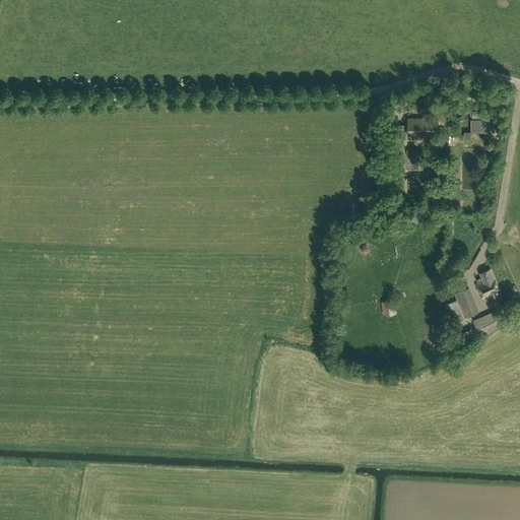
[(452,119),(457,123),(462,120),(462,115),(458,110),(451,113),(452,119)]
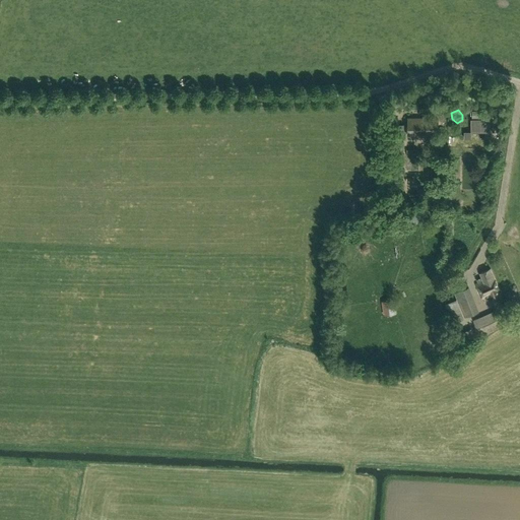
[(408,135),(438,135),(438,119),(408,119),(408,135)]
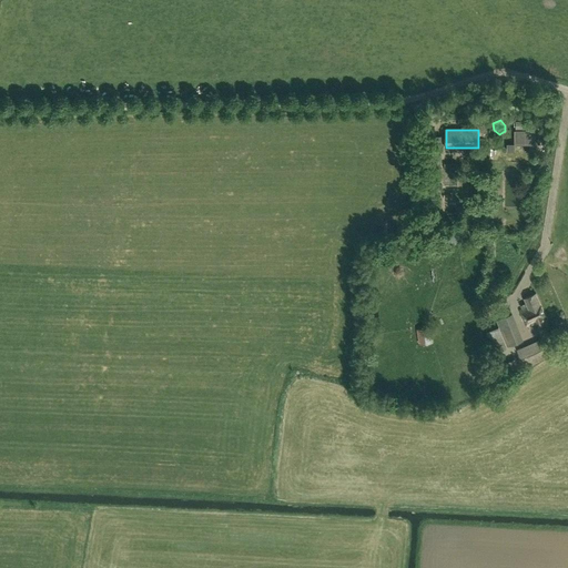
[(535,130),(514,130),(514,144),(535,144),(535,130)]
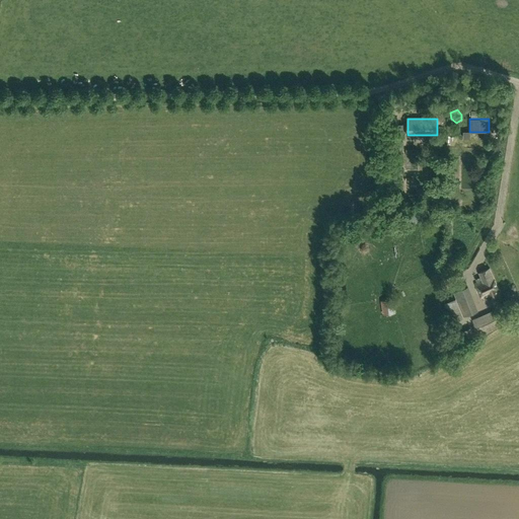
[(418,172),(409,172),(409,181),(406,181),(406,190),(418,190),(418,172)]
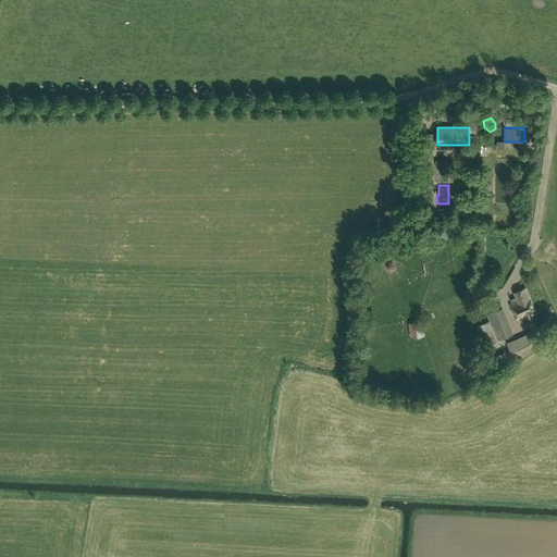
[(454,236),(453,227),(435,230),(436,237),(436,238),(450,236),(454,236)]
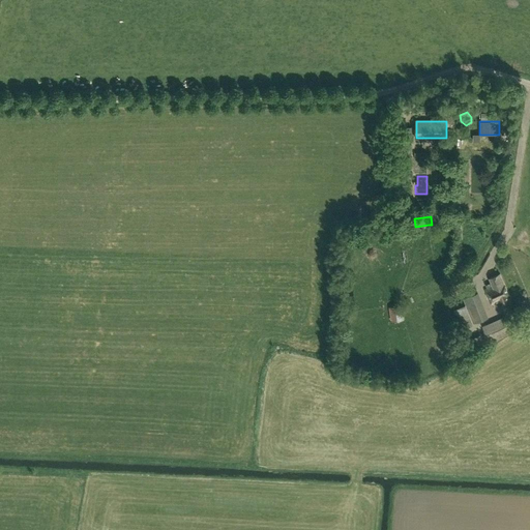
[(511,301),(500,273),(489,278),(491,283),(486,285),(487,288),(484,289),(492,304),(498,301),(500,305),(511,301)]
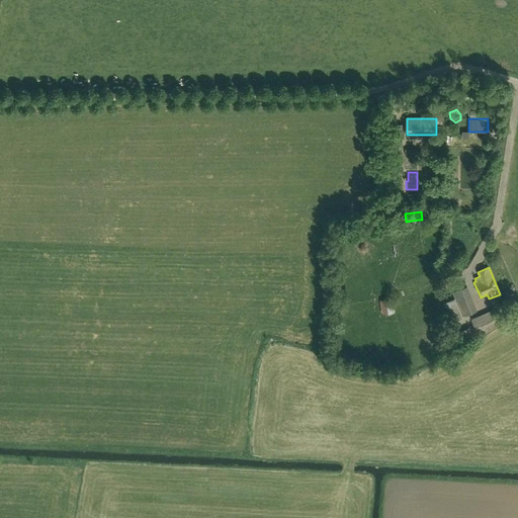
[(452,296),(446,298),(452,311),(471,301),(461,280),(448,286),(452,296)]
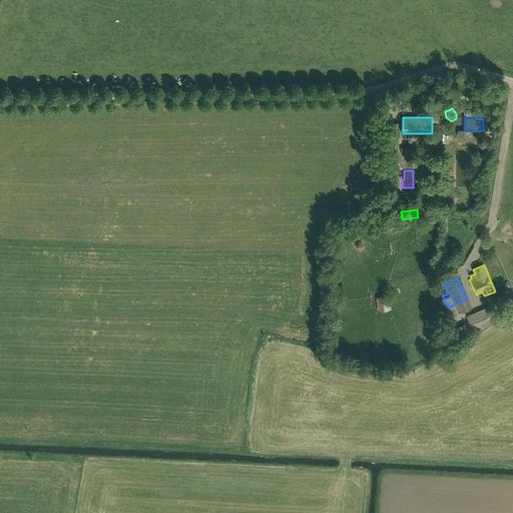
[(379,312),(392,310),(389,296),(376,297),(379,312)]
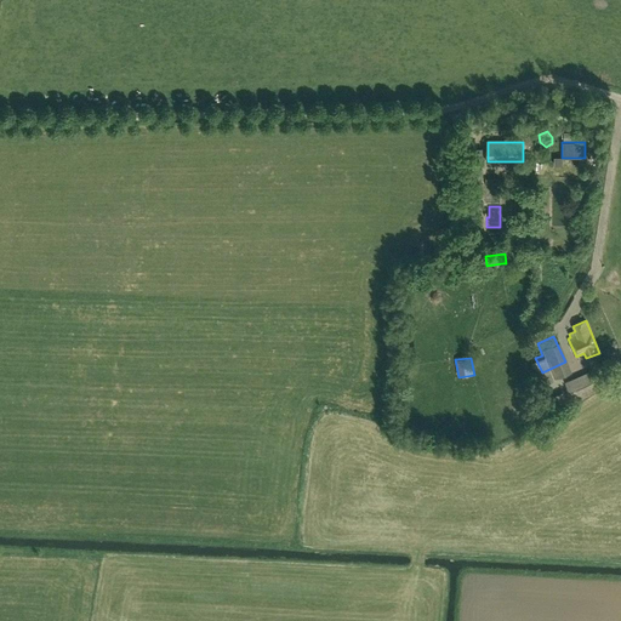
[(600,388),(592,371),(565,383),(574,400),(600,388)]
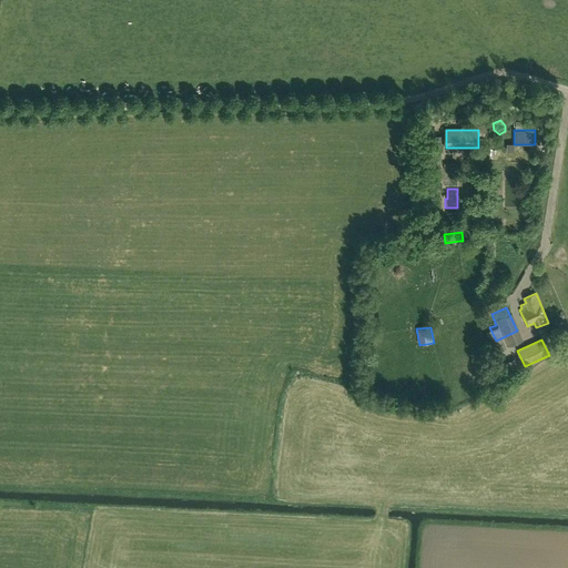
[(501,367),(510,363),(507,356),(498,359),(501,367)]
